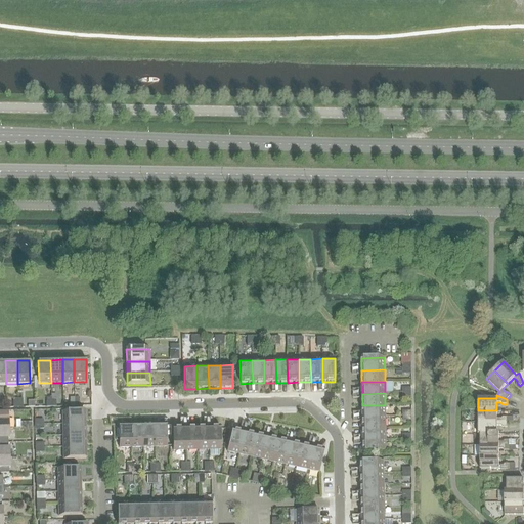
[(362,405),(362,417),(386,417),(385,405),(362,405)]
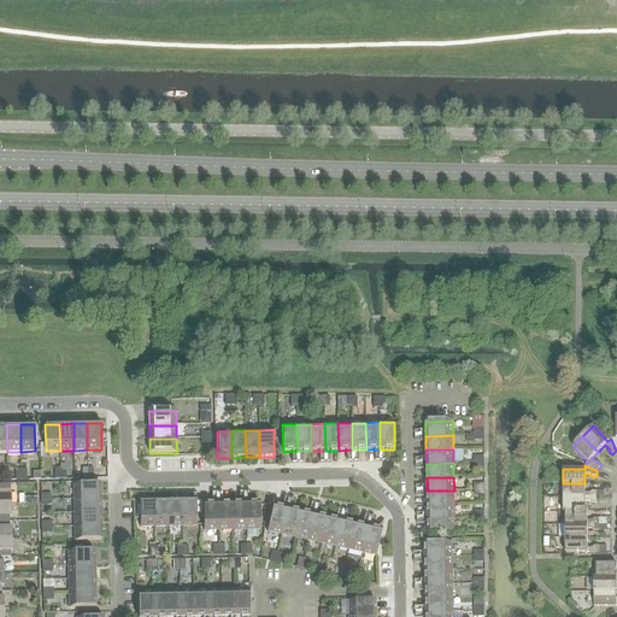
[(563,483),(563,498),(597,498),(597,497),(597,492),(592,492),(589,493),(585,493),(585,483),(563,483)]
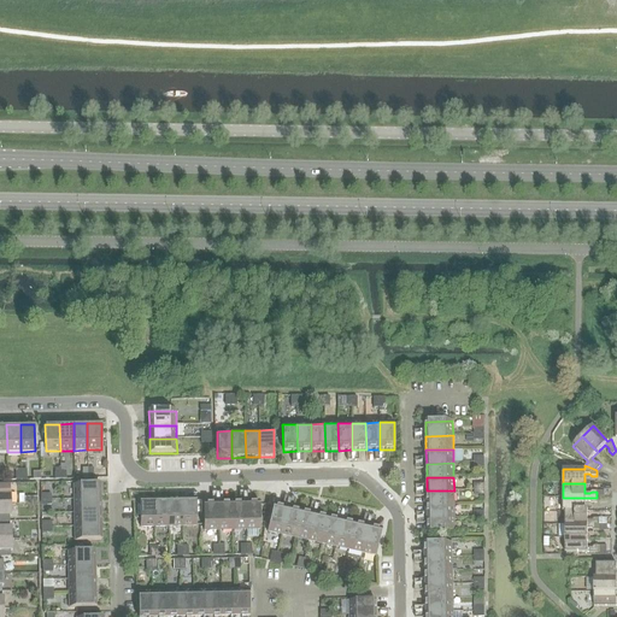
[(74,486),(74,499),(100,499),(100,485),(74,486)]
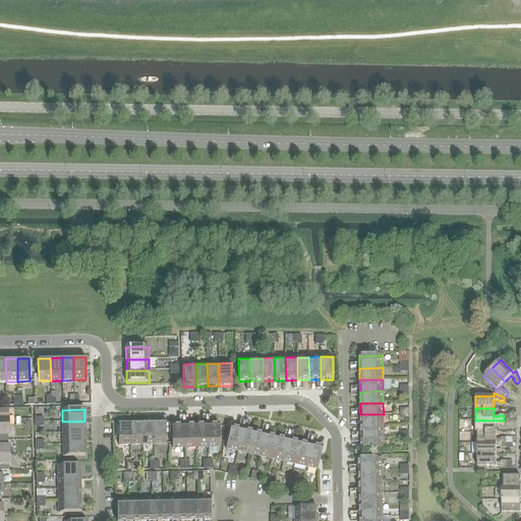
[(0,410),(0,425),(9,426),(8,417),(7,417),(7,411),(0,410)]
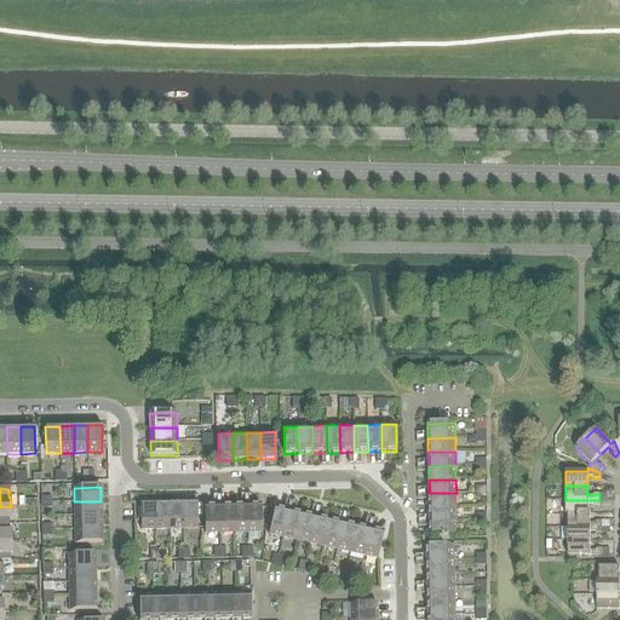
[(429,493),(429,507),(457,506),(457,493),(429,493)]
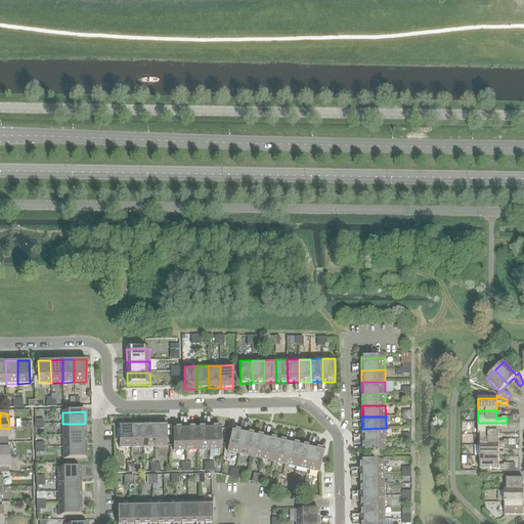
[(478,423),(478,434),(498,434),(498,433),(496,433),(496,426),(500,426),(503,428),(507,428),(507,423),(478,423)]
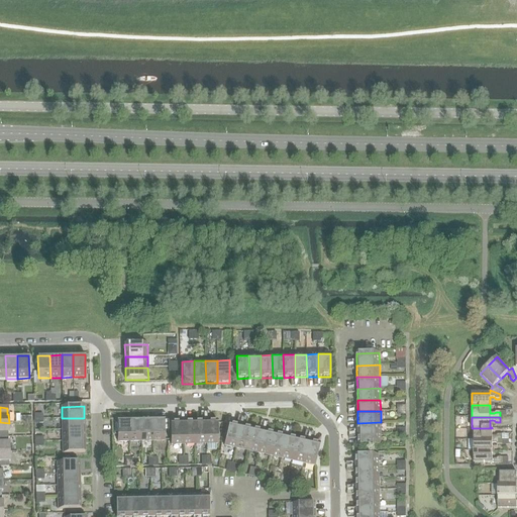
[(62,418),(62,430),(85,429),(84,418),(62,418)]
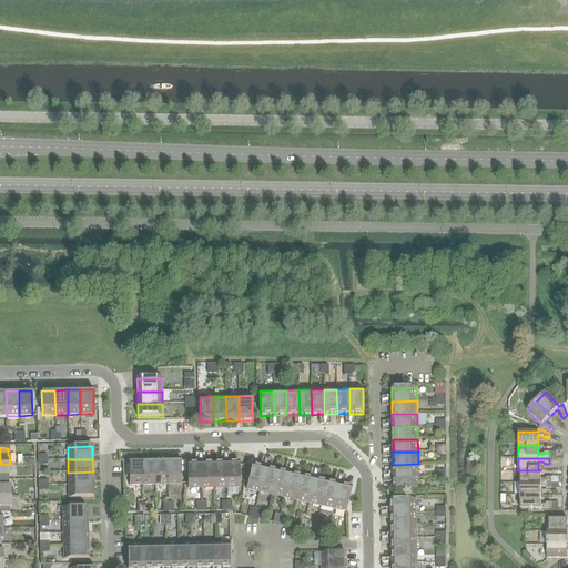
[(180,459),(166,460),(168,485),(181,485),(180,459)]
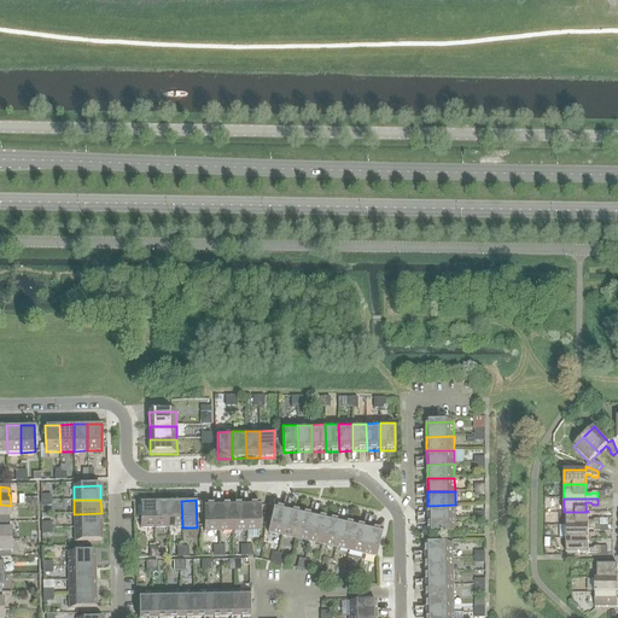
[(136,520),(140,519),(140,529),(155,528),(155,501),(140,501),(140,506),(136,506),(136,520)]
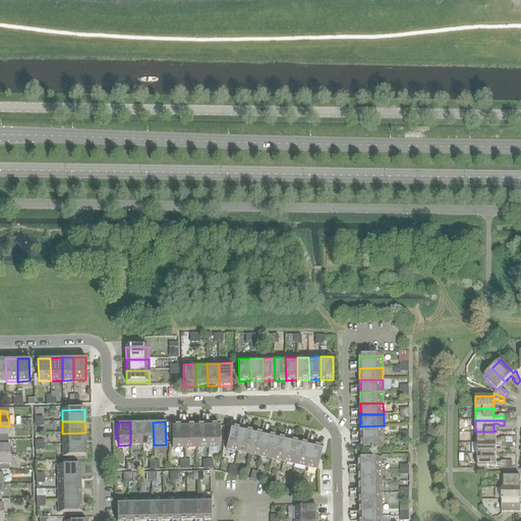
[(141,422),(130,422),(130,445),(142,445),(141,422)]
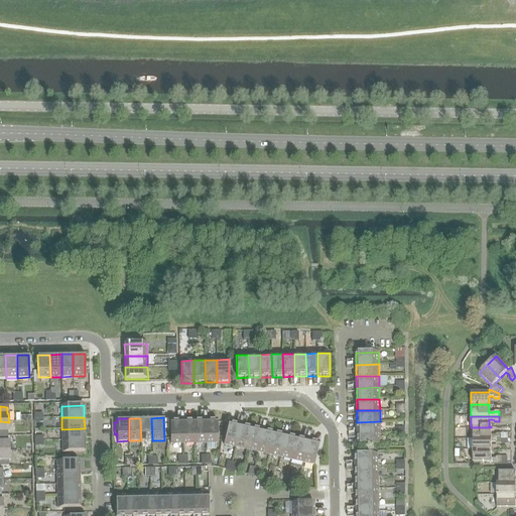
[(151,418),(140,418),(141,440),(152,440),(151,418)]
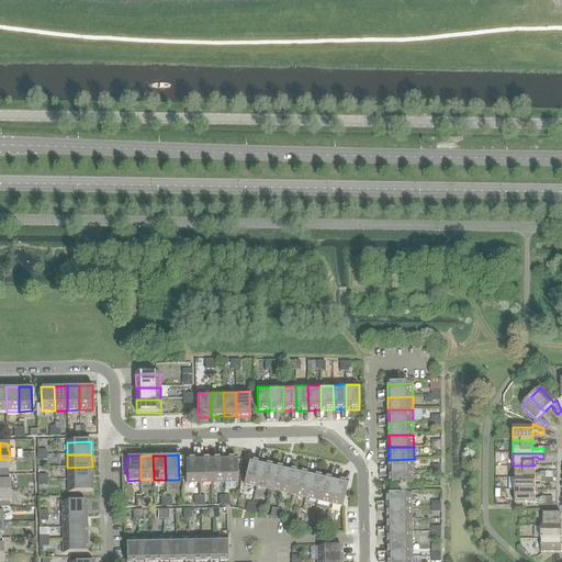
[(223,458),(211,459),(211,483),(224,483),(223,458)]
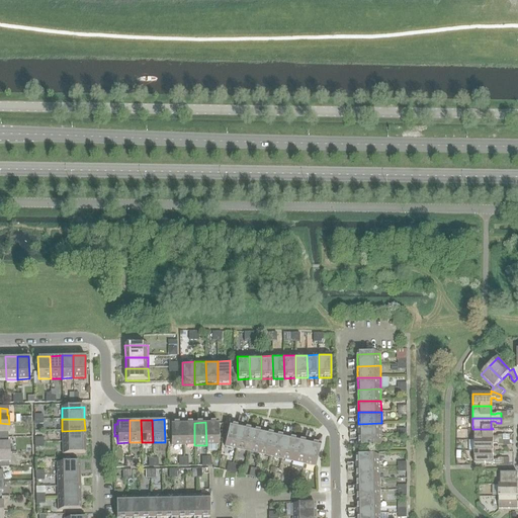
[(218,422),(205,422),(206,445),(219,445),(218,422)]
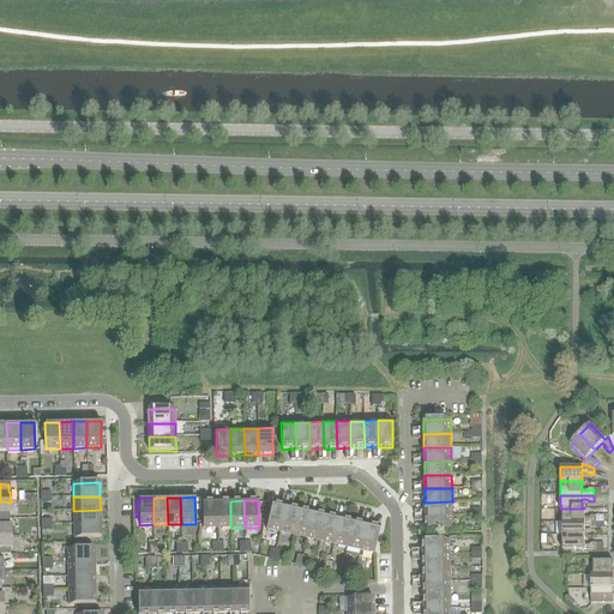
[(0,519),(10,519),(10,513),(11,513),(11,503),(0,501),(0,519)]
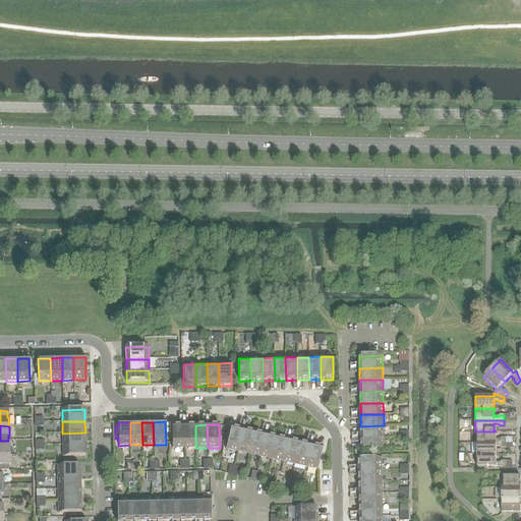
[(172,449),(184,448),(183,425),(172,425),(172,449)]
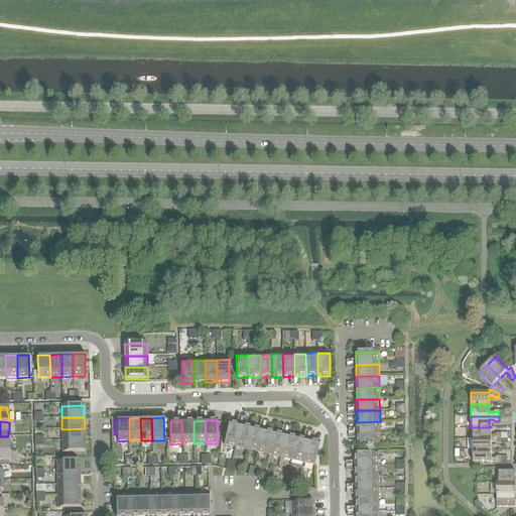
[(194,421),(181,421),(182,443),(194,443),(194,421)]
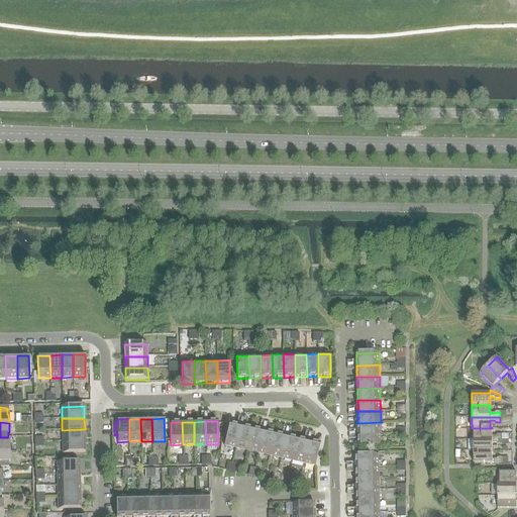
[(357,423),(358,434),(381,434),(381,422),(357,423)]
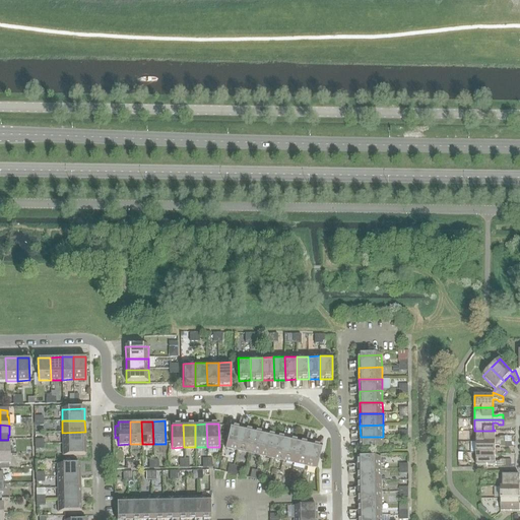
[(237,451),(242,429),(231,427),(225,448),(237,451)]
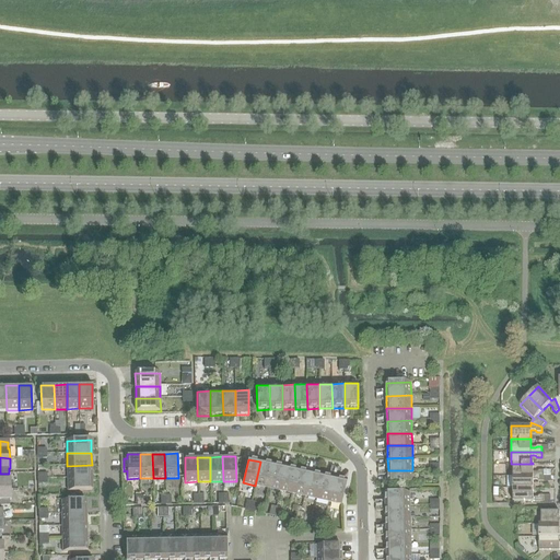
[(260,462),(255,486),(267,489),(272,465),(260,462)]
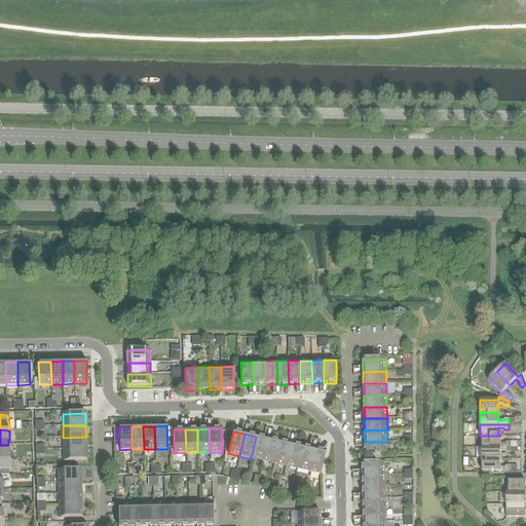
[(500,444),(500,436),(480,436),(480,437),(481,437),(481,447),(511,447),(511,442),(506,442),(504,444),(500,444)]
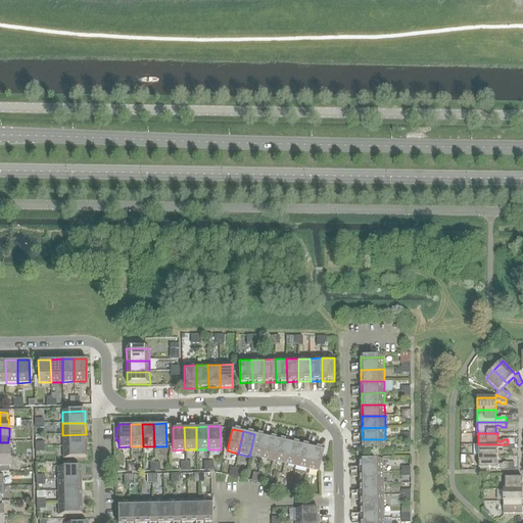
[(62,435),(62,446),(86,446),(86,434),(62,435)]
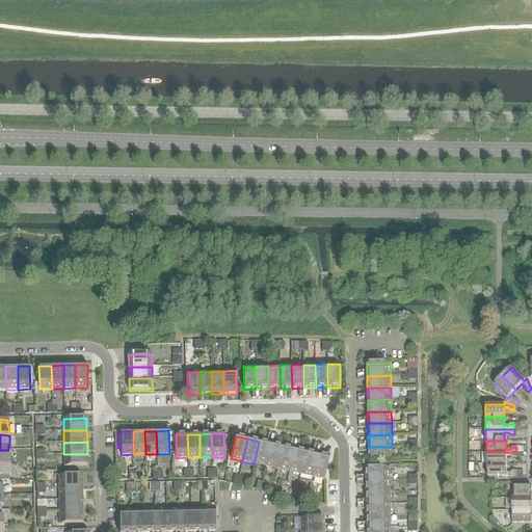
[(259,442),(254,464),(266,467),(270,444),(259,442)]
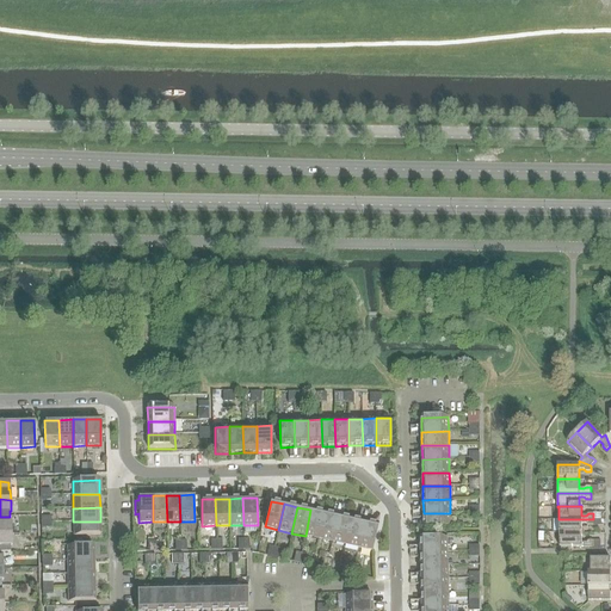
[(310,510),(306,536),(319,539),(325,513),(310,510)]
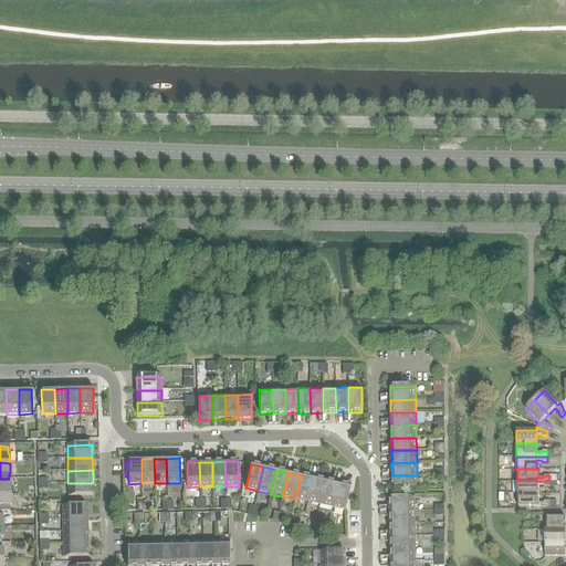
[(301,475),(295,500),(307,502),(313,478),(301,475)]
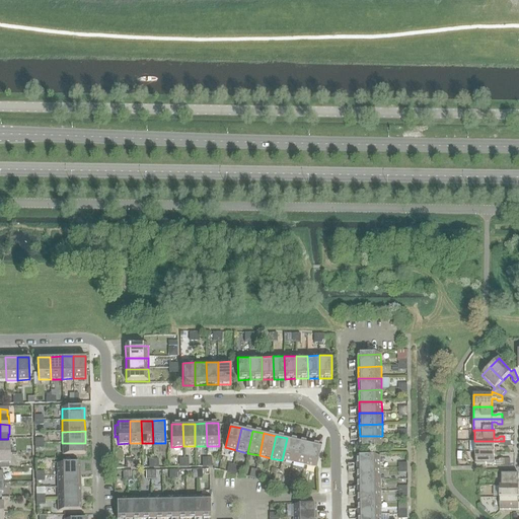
[(382,436),(360,436),(360,448),(382,448),(382,436)]
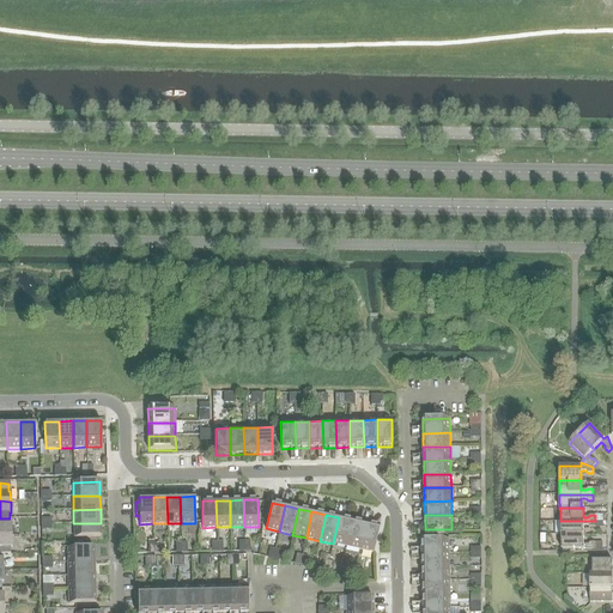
[(339,517),(333,544),(346,547),(352,521),(339,517)]
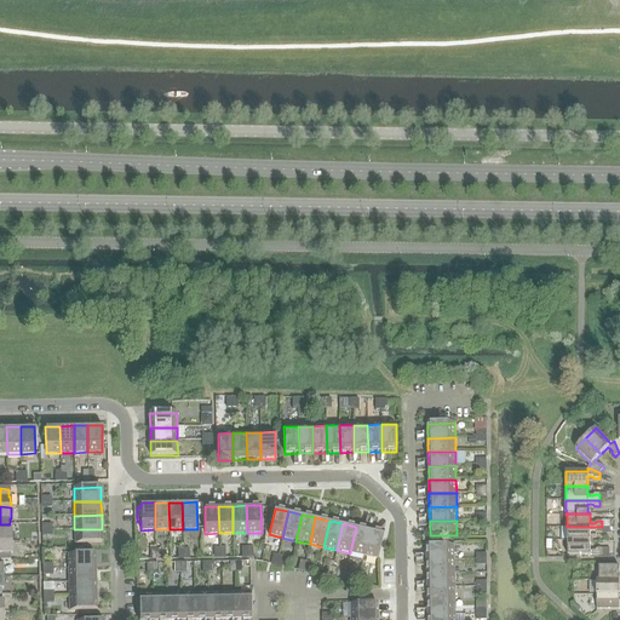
[(0,524),(0,541),(11,541),(11,530),(10,530),(10,524),(0,524)]
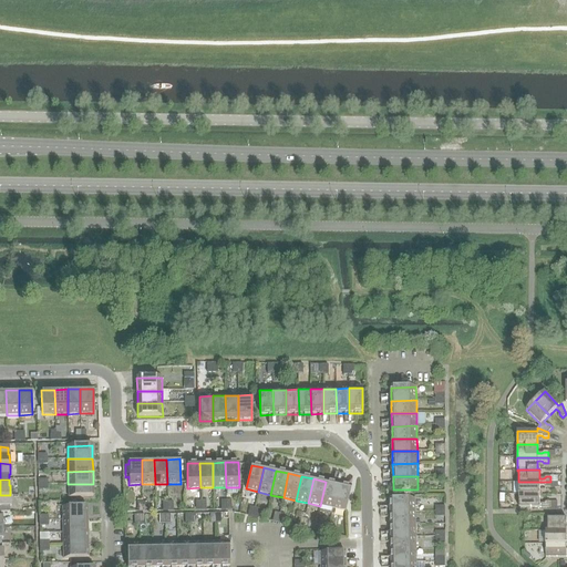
[(326,482),(320,506),(332,508),(338,484),(326,482)]
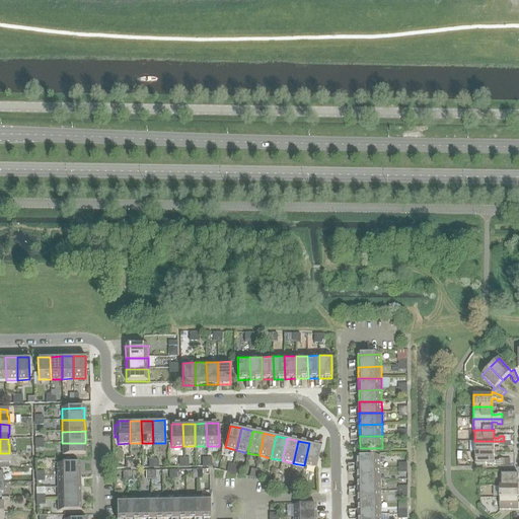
[(500,446),(504,446),(504,441),(474,441),(474,452),(494,453),(494,445),(498,445),(500,446)]
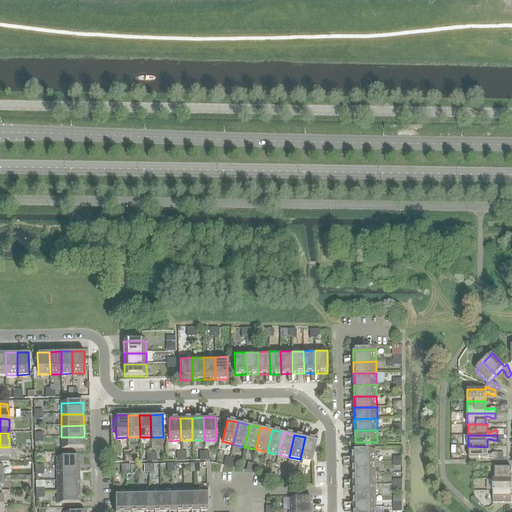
[(84,437),(61,437),(62,449),(84,449),(84,437)]
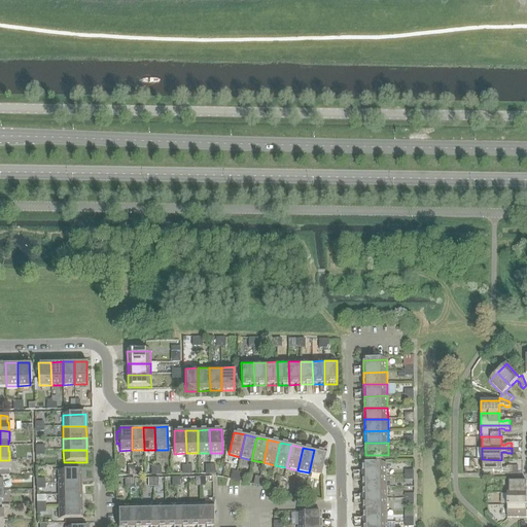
[(321,476),(322,471),(326,453),(314,450),(309,472),(321,476)]
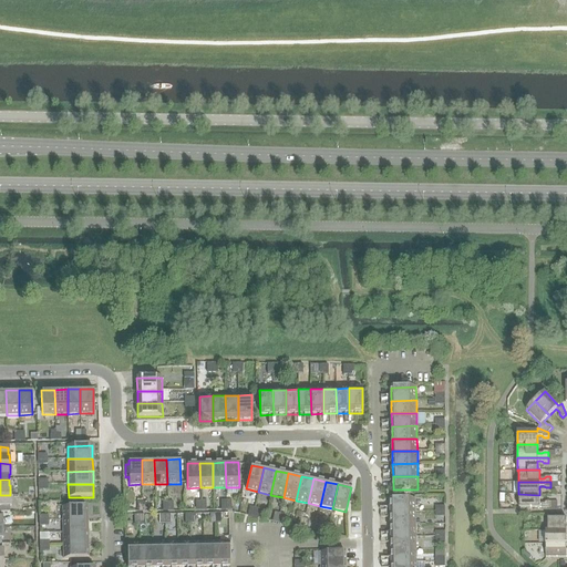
[(539,495),(518,494),(518,508),(550,508),(550,502),(546,502),(544,504),(539,504),(539,495)]
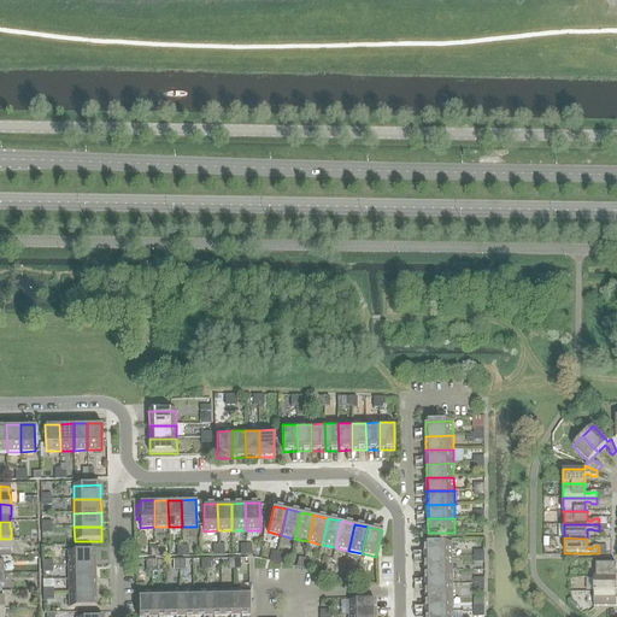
[(0,557),(1,557),(1,558),(11,558),(10,551),(11,551),(11,539),(0,539),(0,557)]
